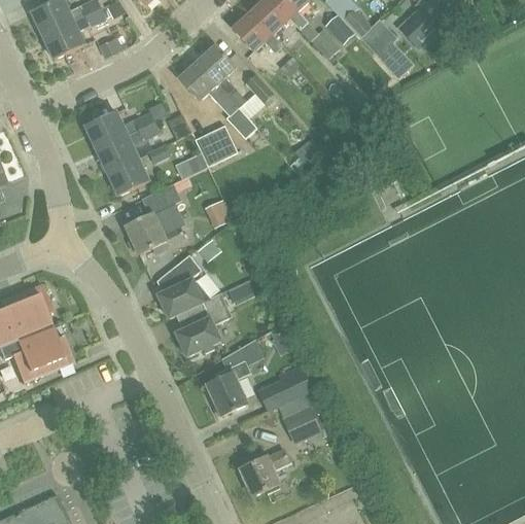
[(78,5),(79,5),(68,10),(63,0),(56,0),(32,11),(42,35),(100,8),(96,0),(89,0),(78,5)]
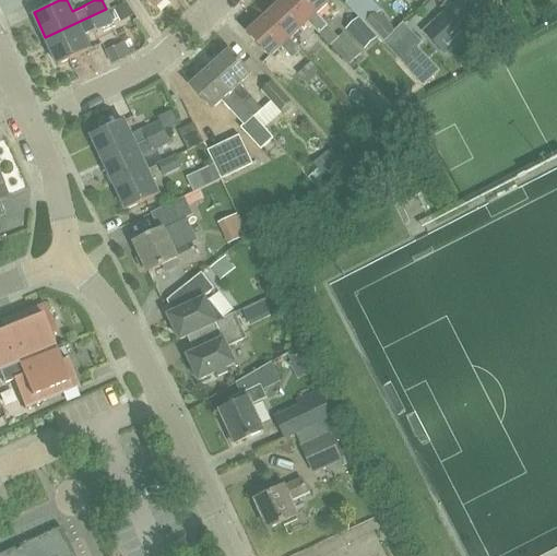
[(279,0),(265,12),(287,36),(306,19),(317,31),(318,31),(289,0),(279,0)]
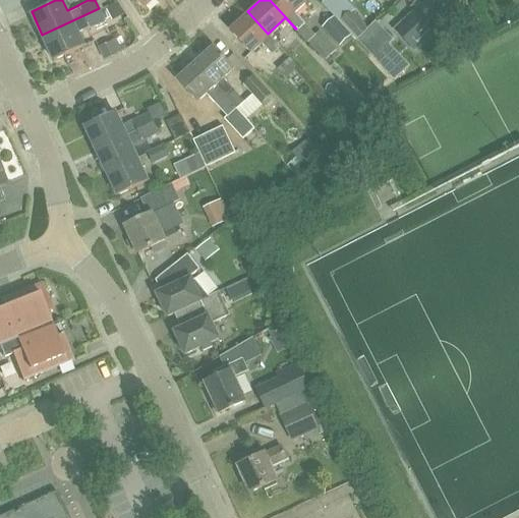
[(303,21),(293,10),(304,0),(270,0),(296,29),(323,57),(335,46),(319,27),(313,33),(303,21)]
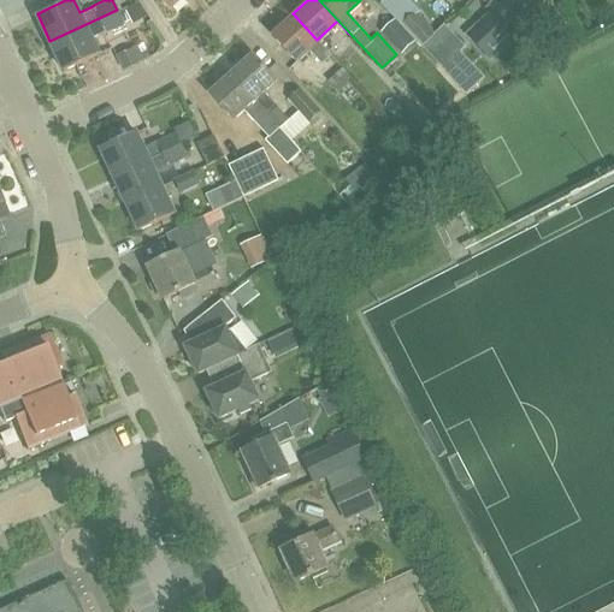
[(489,57),(503,43),(517,31),(511,25),(538,0),(490,0),(489,1),(495,9),(482,22),(468,35),(489,57)]
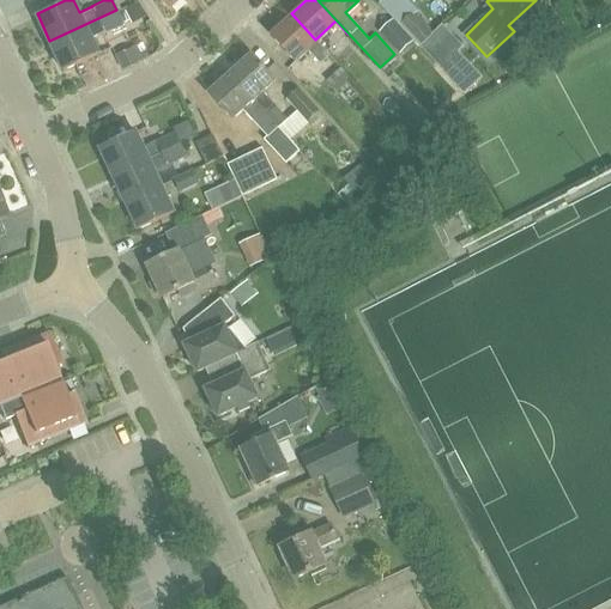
[(137,1),(123,8),(129,19),(143,13),(137,1)]
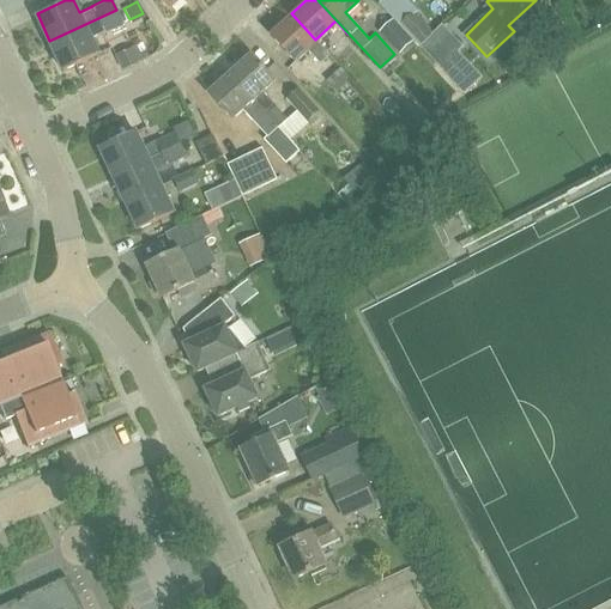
[(412,8),(398,23),(397,23),(417,44),(431,29),(412,8)]
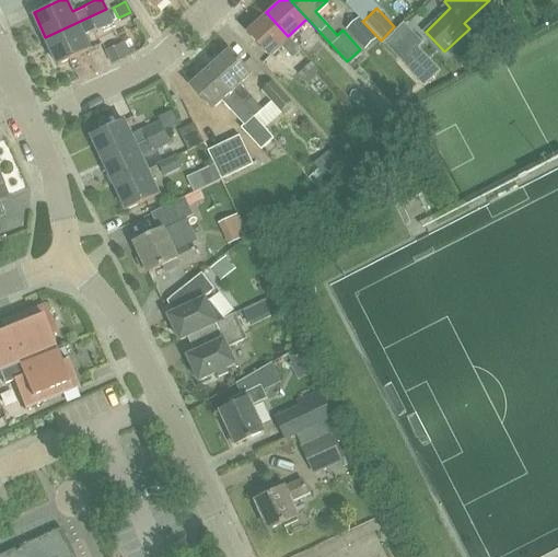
[(94,28),(112,20),(106,9),(45,37),(57,62),(90,47),(82,32),(93,26),(94,28)]
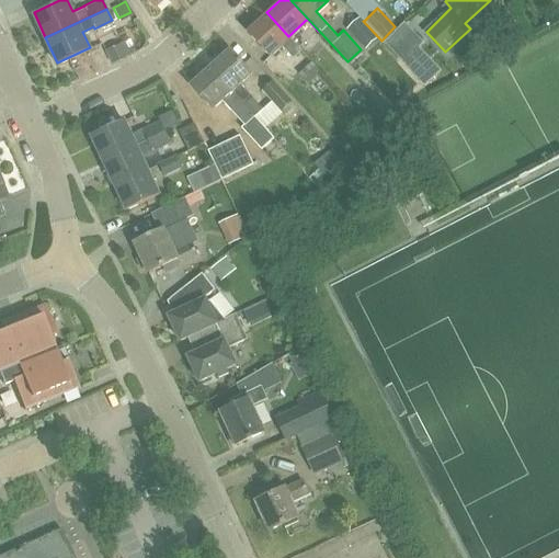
[(269,55),(280,44),(291,56),(299,48),(288,36),(266,12),(247,31),(269,55)]
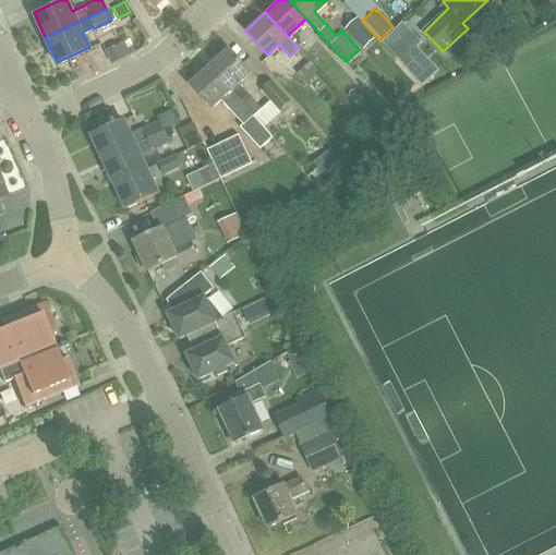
[(355,14),(343,27),(362,48),(374,35),(355,14)]
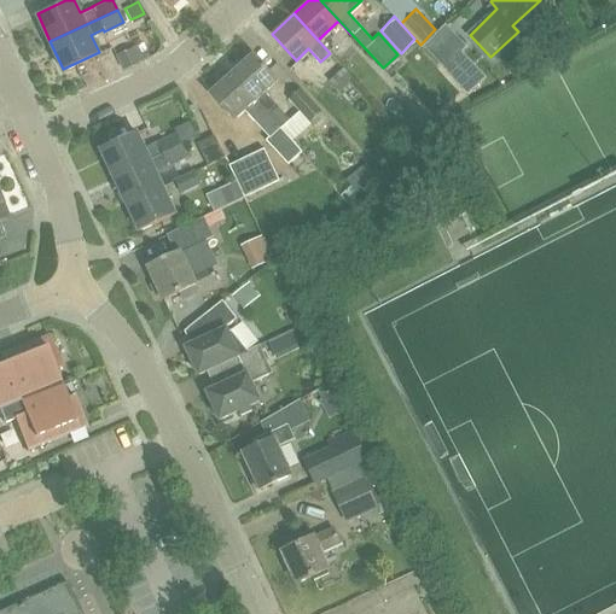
[(251,53),(231,72),(266,111),(266,112),(278,126),(279,124),(288,117),(275,103),(274,104),(262,91),(275,80),(251,53)]
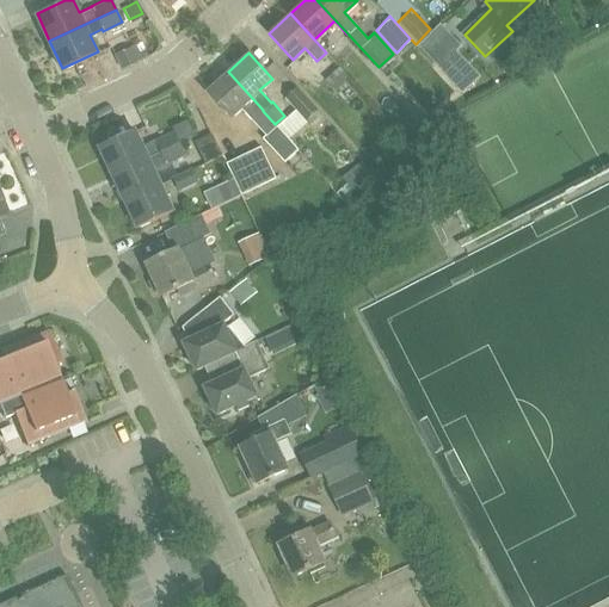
[(334,88),(349,75),(338,64),(324,78),(334,88)]
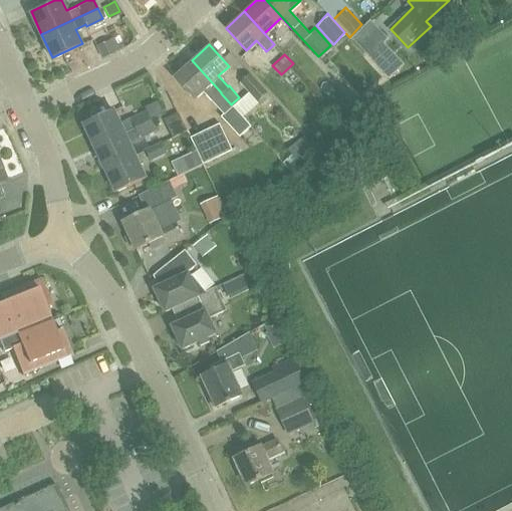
[(221,92),(192,60),(174,76),(194,97),(204,88),(214,99),(221,93),(221,92)]
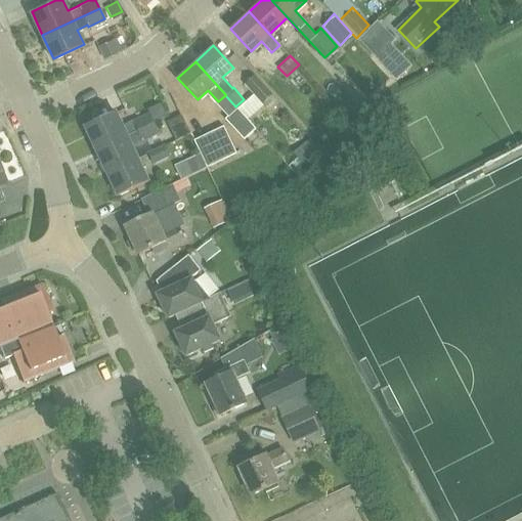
[(245,83),(261,101),(270,92),(254,74),(245,83)]
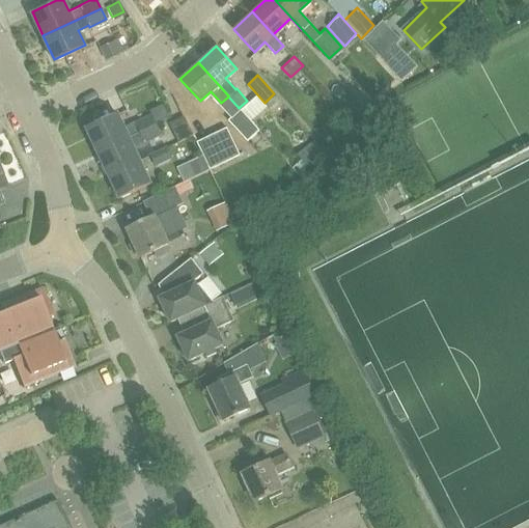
[(247,118),(249,116),(240,107),(239,108),(227,119),(235,129),(237,129),(247,140),(258,130),(247,118)]
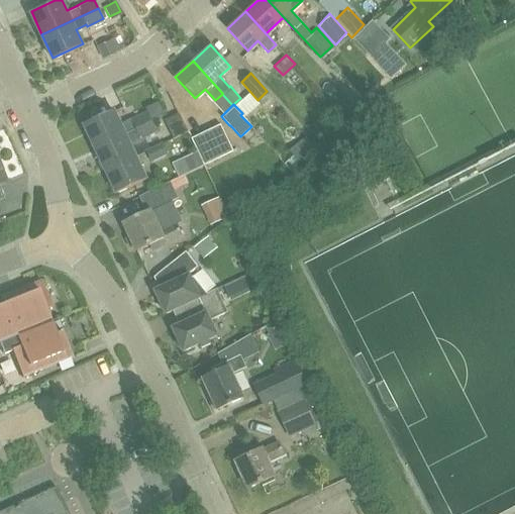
[(114,109),(84,123),(95,146),(124,132),(114,109)]
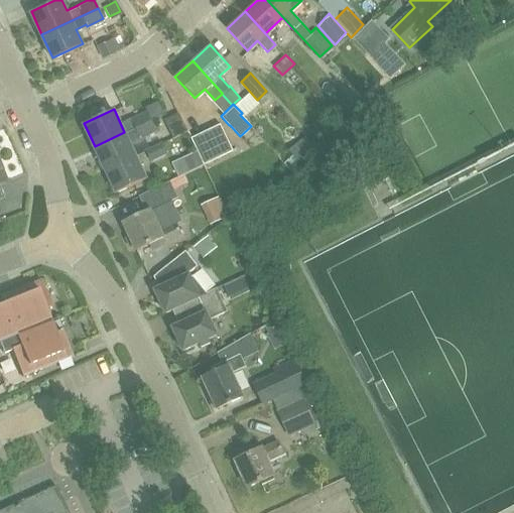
[(146,109),(129,116),(134,127),(151,119),(146,109)]
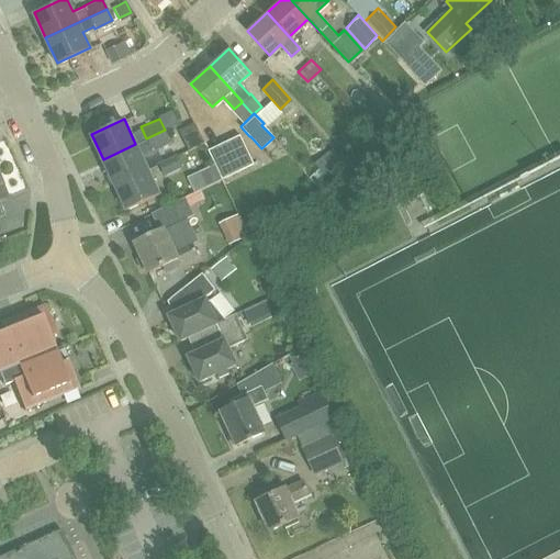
[(188,149),(203,142),(193,122),(178,129),(188,149)]
